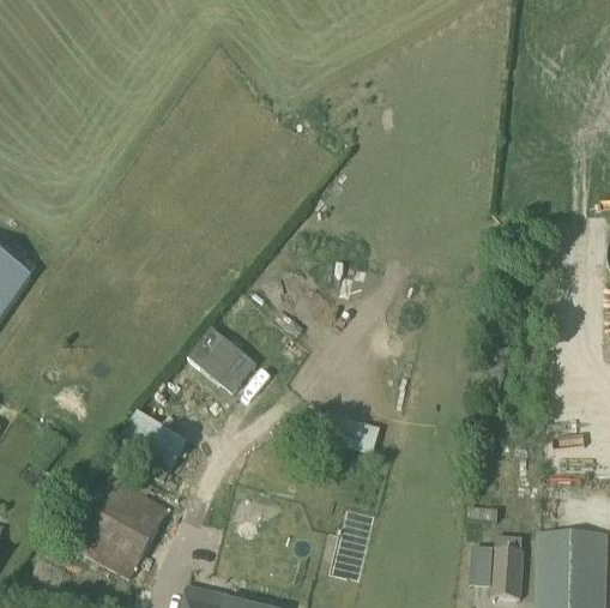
[(0,321),(32,276),(0,253),(0,321)]
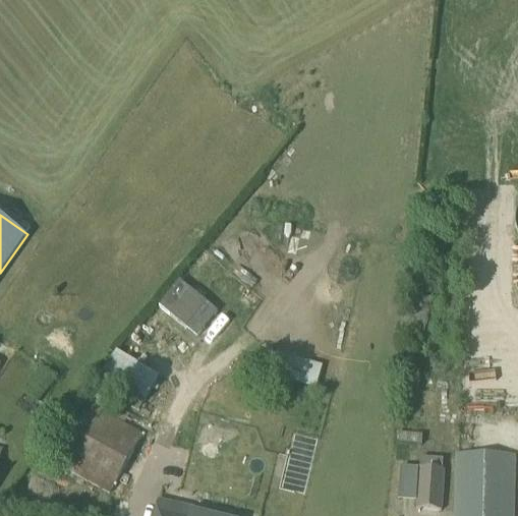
[(181,274),(159,298),(205,341),(228,318),(181,274)]
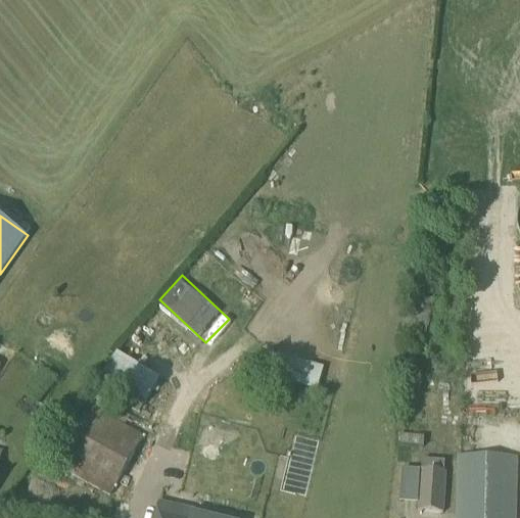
[(317,385),(324,363),(267,346),(260,372),(298,383),(299,380),(317,385)]
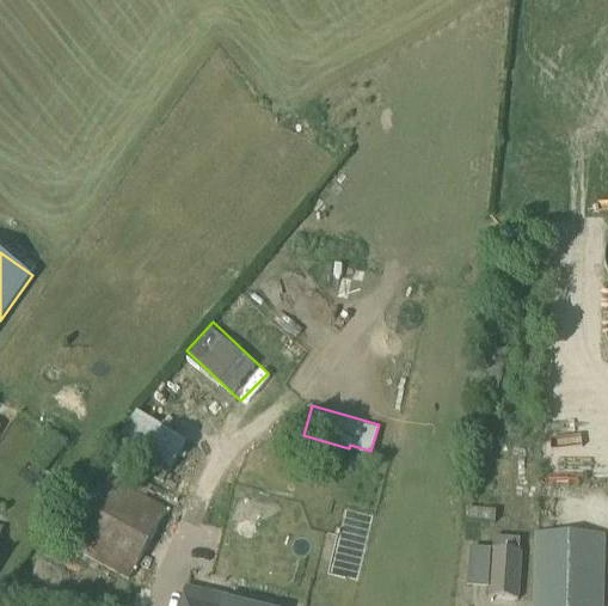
[(112,448),(164,481),(178,455),(128,424),(112,448)]
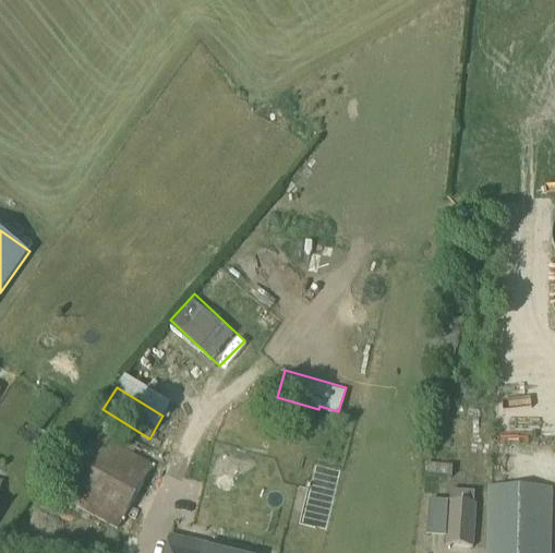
[(104,412),(60,492),(120,526),(156,460),(135,449),(142,439),(118,425),(121,421),(104,412)]
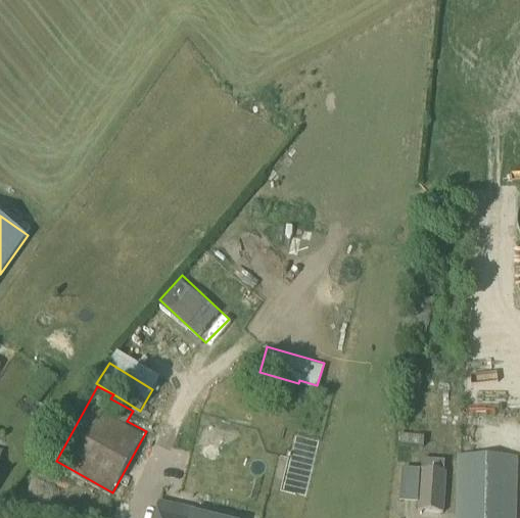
[(456,517),(517,517),(519,454),(458,452),(456,517)]
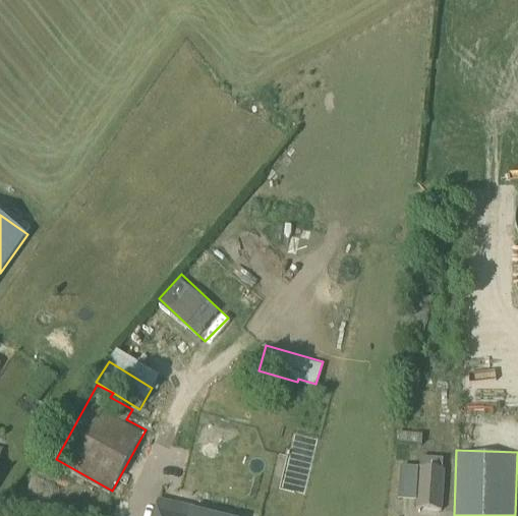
[(444,466),(444,455),(423,454),(422,465),(420,464),(417,506),(443,508),(446,466),(444,466)]
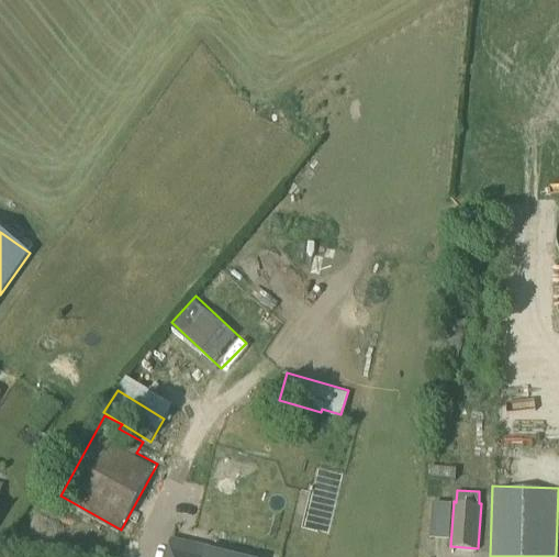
[(170,553),(168,556),(256,556),(209,546),(205,556),(190,556),(171,553),(170,553)]
